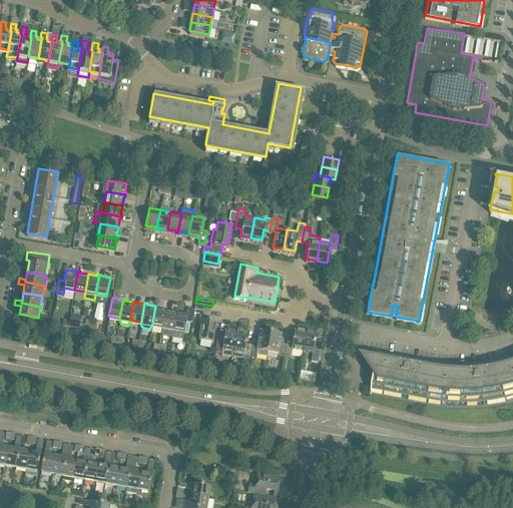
[(212,339),(216,318),(210,317),(210,316),(212,306),(195,303),(195,306),(194,310),(200,311),(199,315),(197,328),(200,329),(198,337),(212,339)]
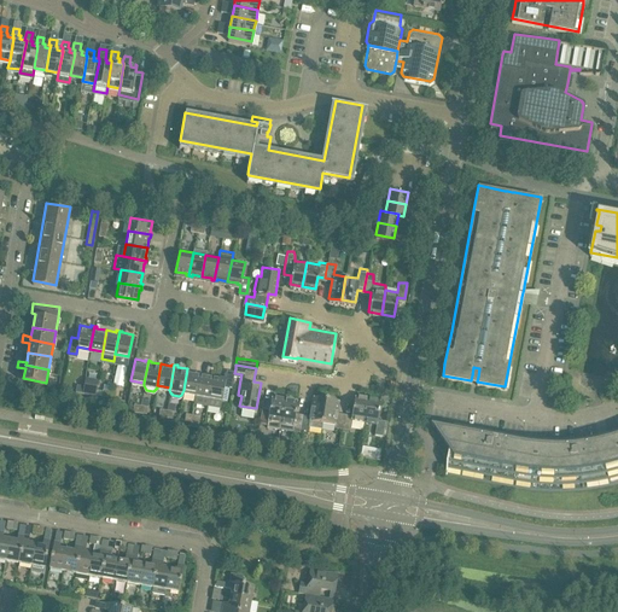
[(220,404),(221,397),(227,398),(229,384),(232,384),(234,368),(227,367),(226,374),(223,373),(222,376),(213,373),(208,401),(208,402),(220,404)]
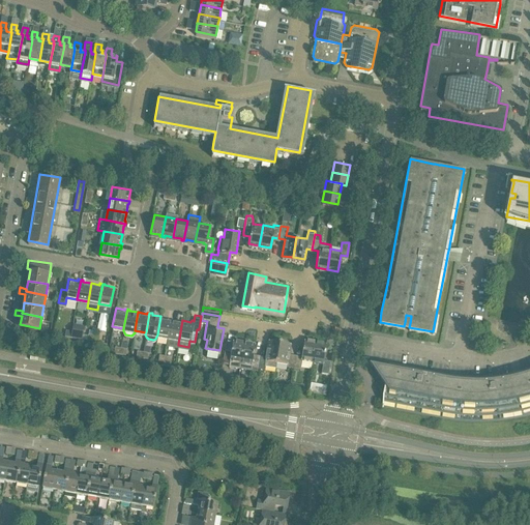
[(157,334),(168,337),(172,317),(169,316),(169,318),(160,316),(157,334)]
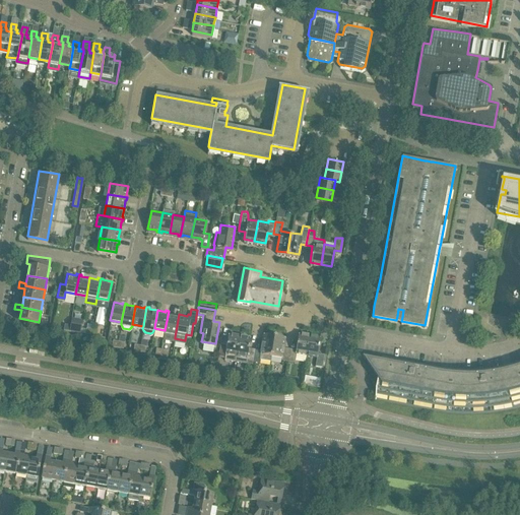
[(175,337),(179,314),(171,313),(171,311),(169,311),(165,330),(164,335),(175,337)]
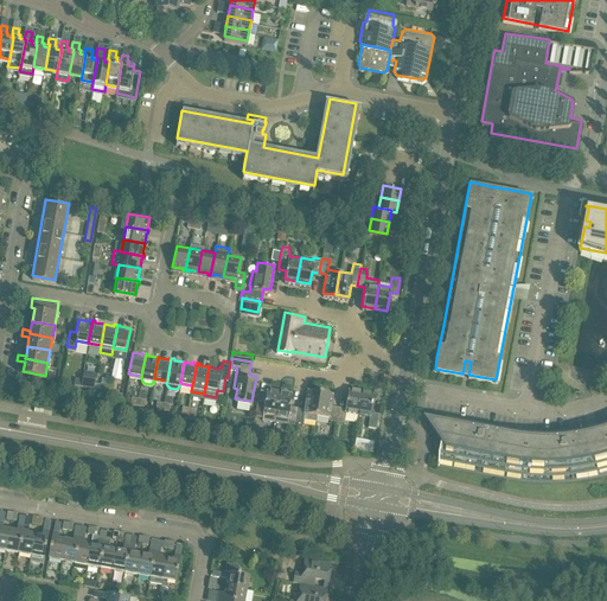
[(82,376),(81,382),(88,383),(94,384),(95,377),(82,375),(82,376)]
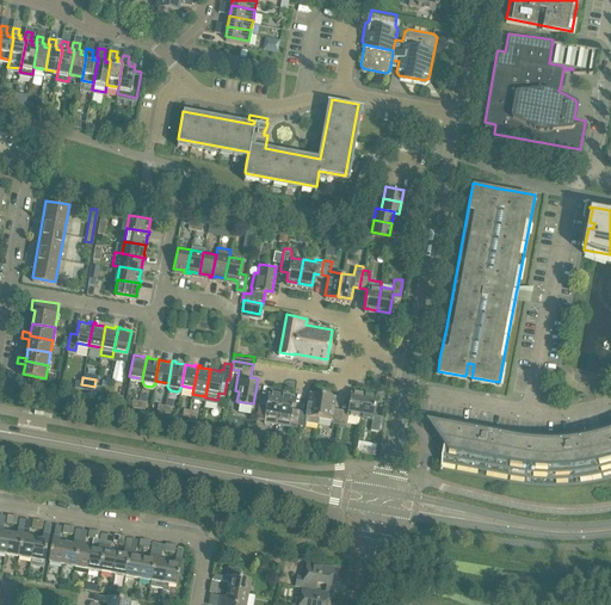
[(276,421),(276,420),(277,415),(281,391),(269,389),(266,401),(259,400),(257,414),(264,417),(264,419),(276,421)]
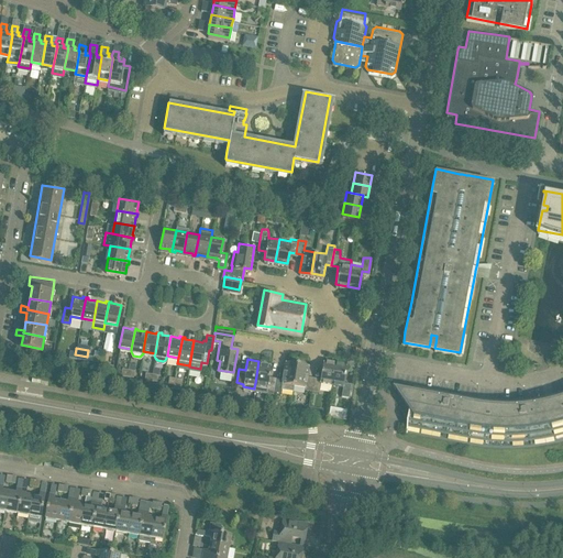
[(280,390),(282,385),(293,387),(294,382),(297,361),(285,359),(282,376),(276,375),(274,389),(280,390)]
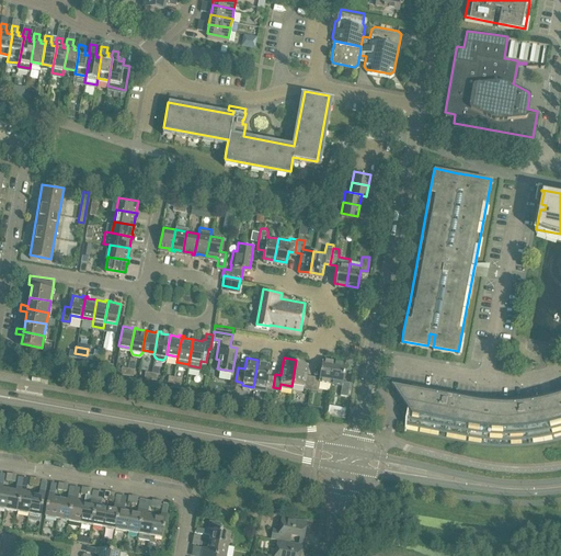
[(330,381),(333,359),(322,358),(319,374),(312,373),(310,387),(318,388),(319,378),(330,381)]
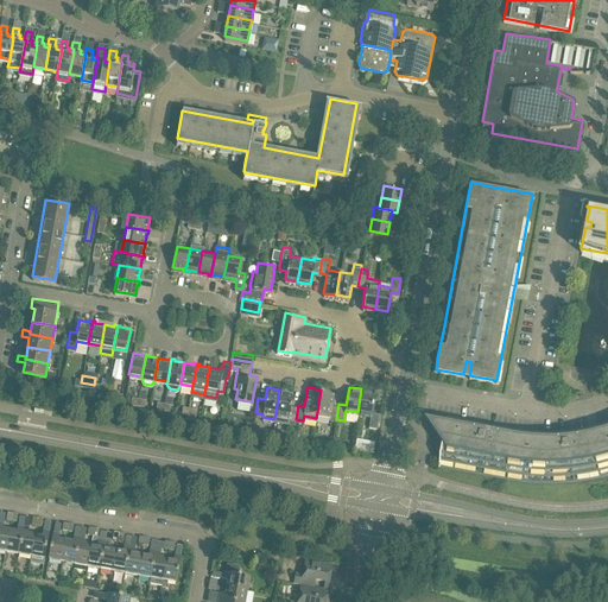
[(361,388),(358,412),(371,414),(368,424),(377,425),(379,411),(372,410),(374,391),(361,388)]
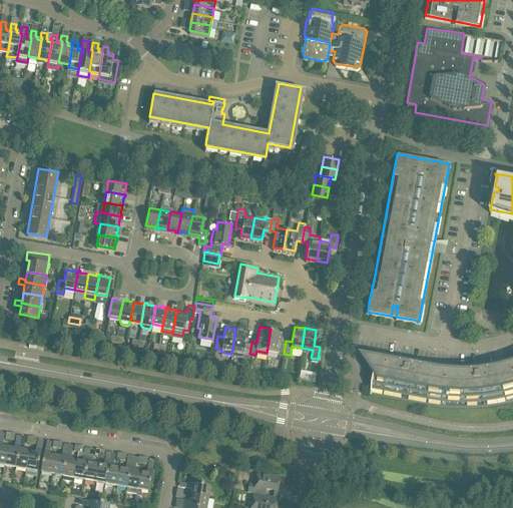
[(242,355),(242,353),(249,354),(251,342),(245,341),(246,331),(235,329),(232,349),(231,353),(242,355)]
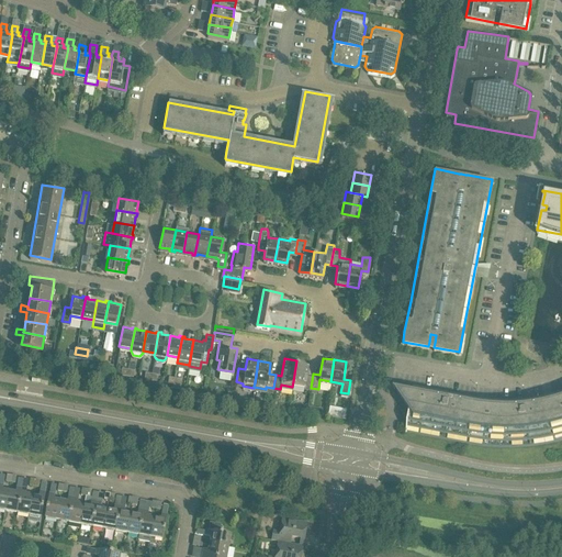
[(296,360),(293,381),(304,383),(304,386),(311,388),(313,374),(306,372),(308,361),(296,360)]
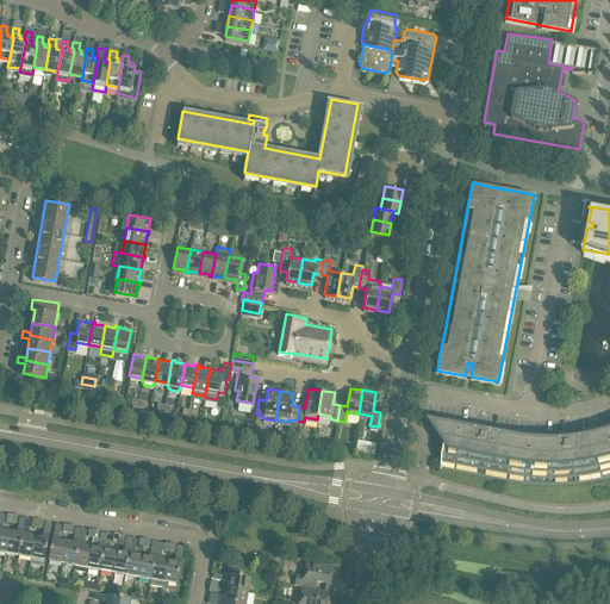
[(609,427),(607,429),(602,430),(598,431),(593,433),(587,434),(582,435),(572,436),(561,436),(559,437),(554,437),(551,437),(546,437),(541,436),(537,436),(533,436),(529,436),(524,435),(521,435),(516,434),(428,417),(428,418),(429,418),(442,437),(444,442),(441,462),(499,473),(505,474),(509,475),(522,477),(535,478),(548,479),(562,479),(576,478),(589,475),(602,473),(609,471),(609,427)]
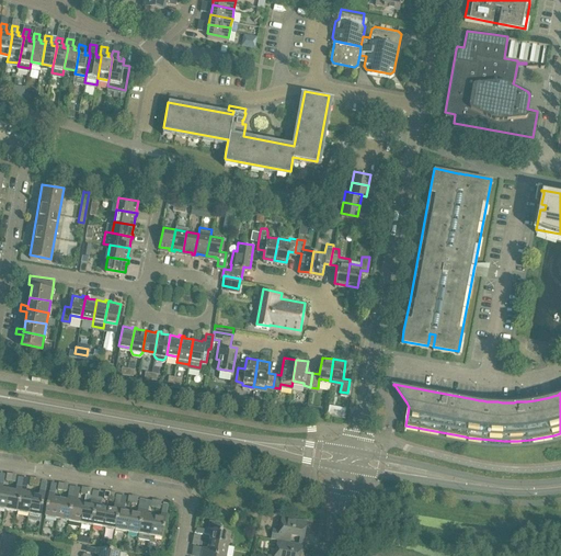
[(329,401),(328,410),(344,413),(345,405),(329,401)]
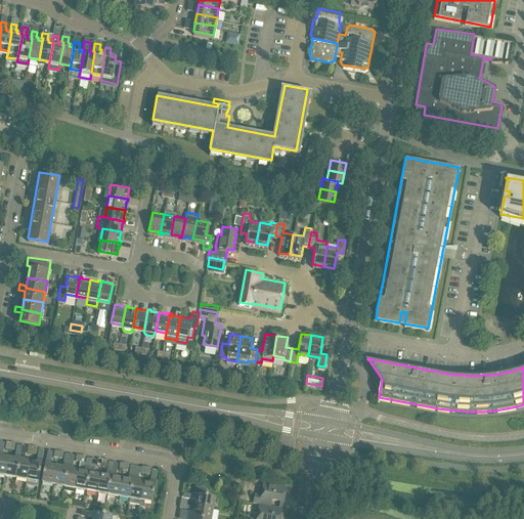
[(8,455),(5,472),(15,474),(19,451),(15,450),(14,456),(8,455)]
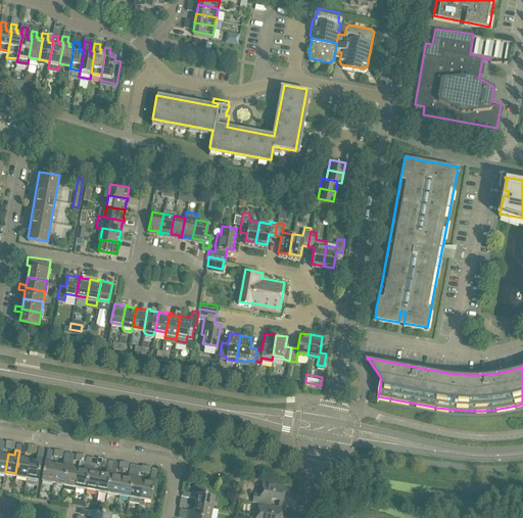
[(19,451),(15,473),(27,475),(30,457),(24,456),(25,452),(19,451)]
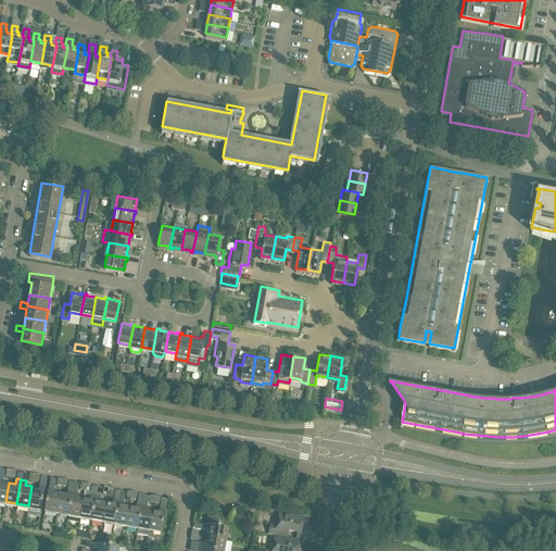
[(28,505),(27,511),(39,513),(45,484),(39,483),(38,488),(32,486),(28,505)]
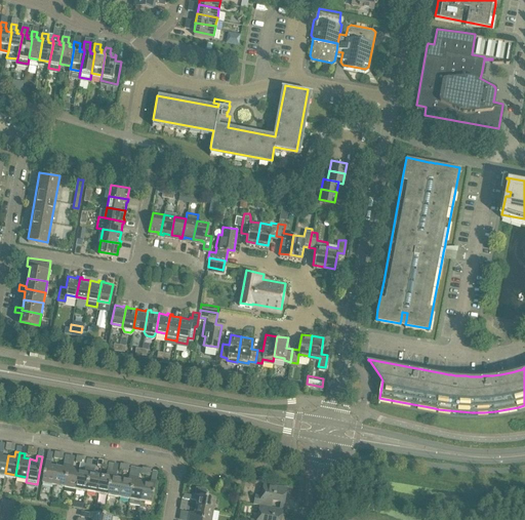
[(46,456),(42,479),(53,481),(56,464),(50,463),(51,457),(46,456)]
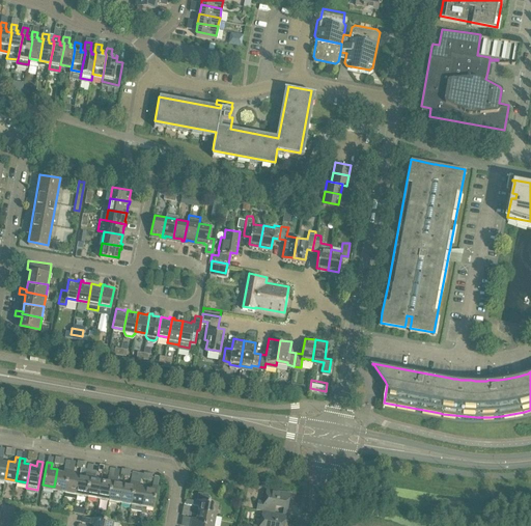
[(57,469),(54,487),(64,489),(68,466),(64,466),(63,470),(57,469)]
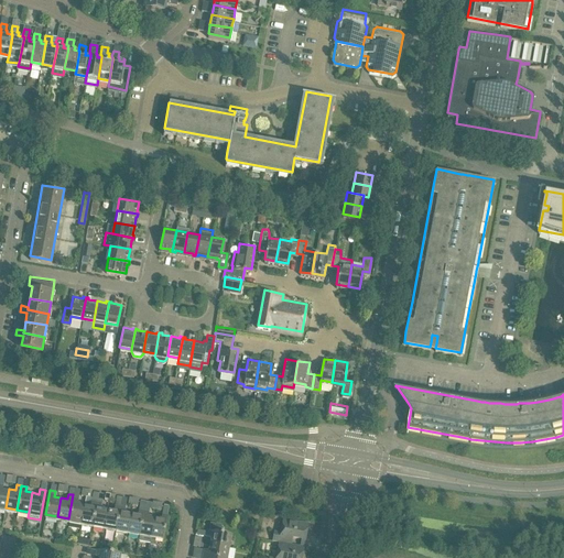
[(73,494),(68,518),(80,521),(84,502),(77,501),(78,495),(73,494)]
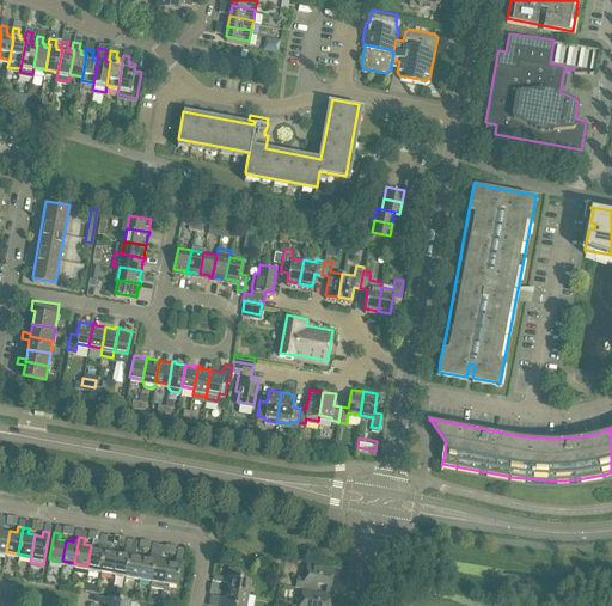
[(91,545),(87,565),(99,568),(104,542),(99,540),(98,546),(91,545)]
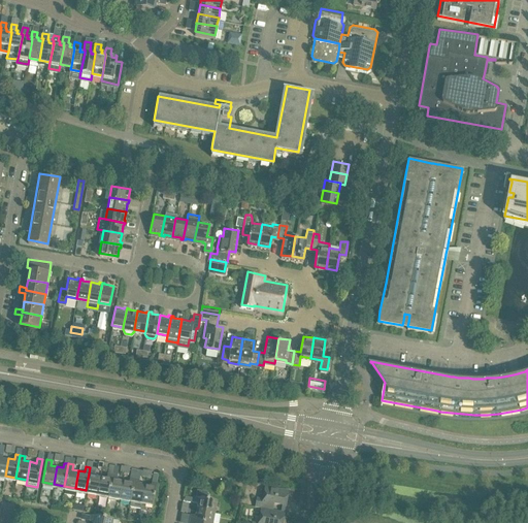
[(90,467),(86,490),(97,492),(100,475),(94,474),(95,468),(90,467)]
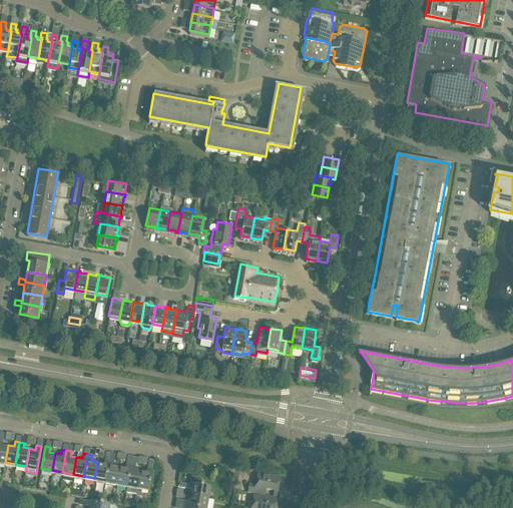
[(97,461),(94,478),(105,480),(109,458),(104,457),(103,462),(97,461)]
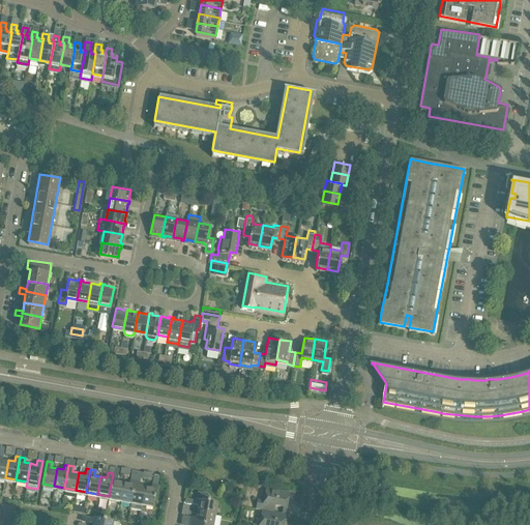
[(119,498),(123,480),(117,479),(117,474),(113,473),(109,496),(119,498)]
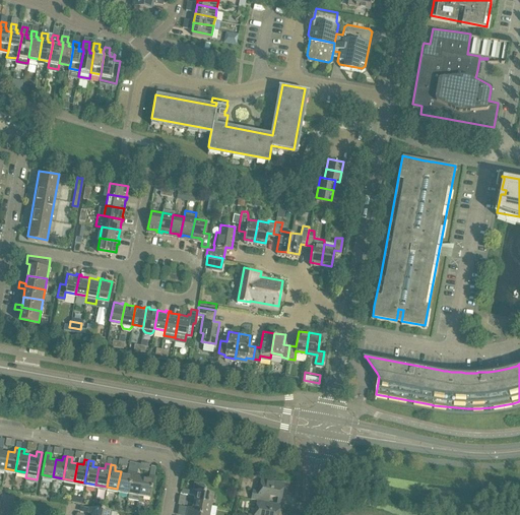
[(127,472),(122,471),(121,471),(117,489),(122,490),(128,491),(132,468),(128,467),(127,472)]
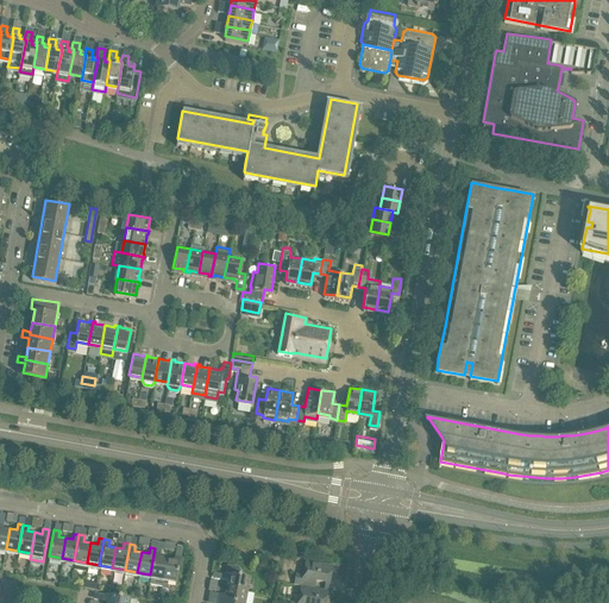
[(150,578),(162,584),(167,557),(159,556),(161,550),(155,548),(150,575),(150,578)]
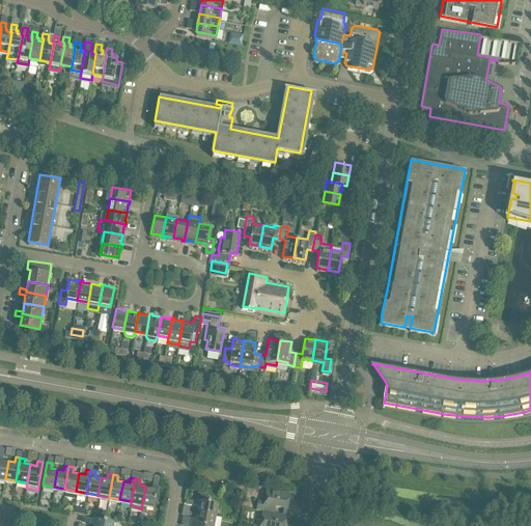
[(154,505),(158,482),(152,481),(151,487),(145,486),(141,509),(145,510),(146,504),(154,505)]
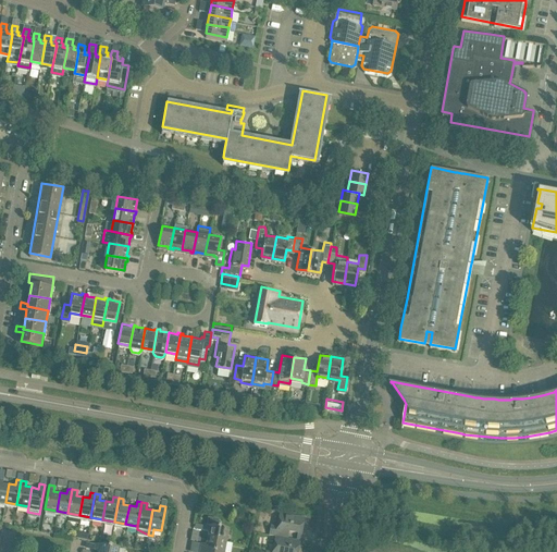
[(269,531),(275,532),(284,535),(286,528),(301,530),(304,514),(280,510),(277,523),(271,522),(269,531)]
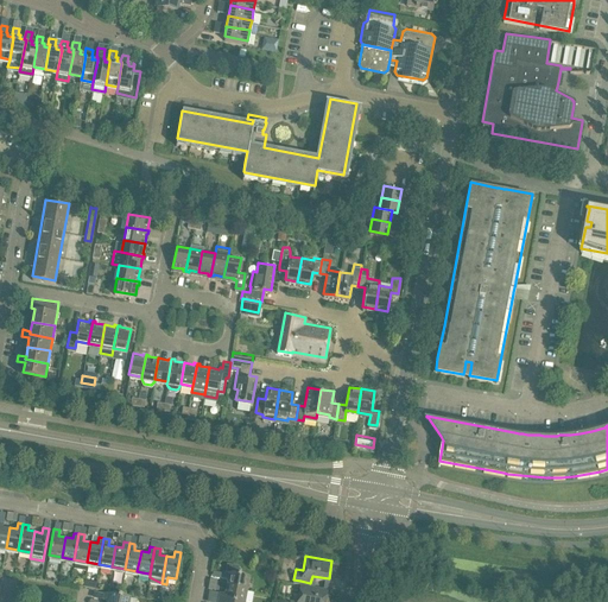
[(228,576),(226,583),(247,587),(249,574),(239,572),(240,566),(238,562),(227,561),(226,569),(223,569),(222,575),(228,576)]
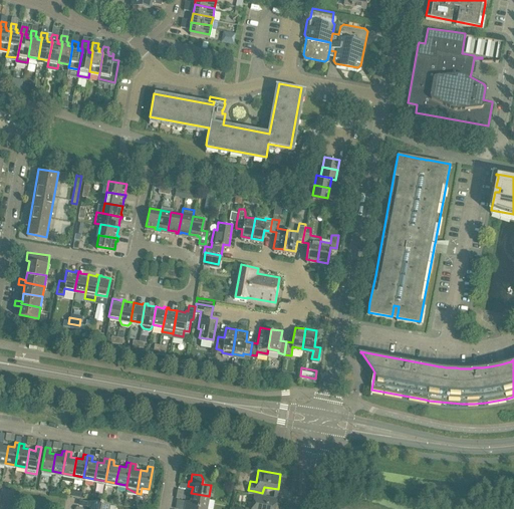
[(265,508),(273,508),(276,495),(262,493),(254,491),(252,506),(246,505),(245,508),(259,508),(260,508),(265,508)]
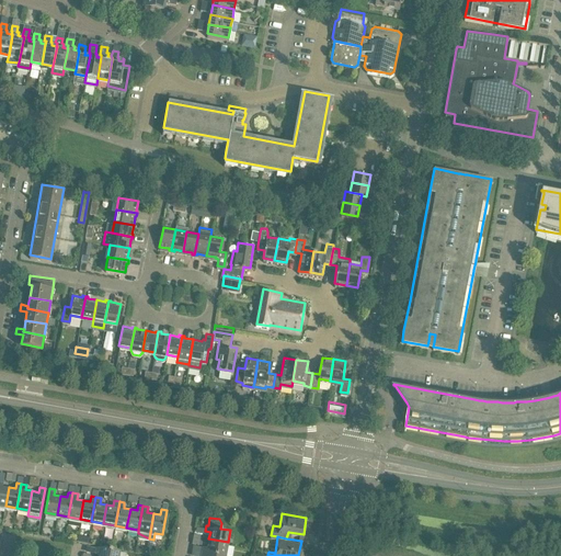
[(208,539),(207,545),(203,544),(202,549),(226,554),(228,542),(208,539)]
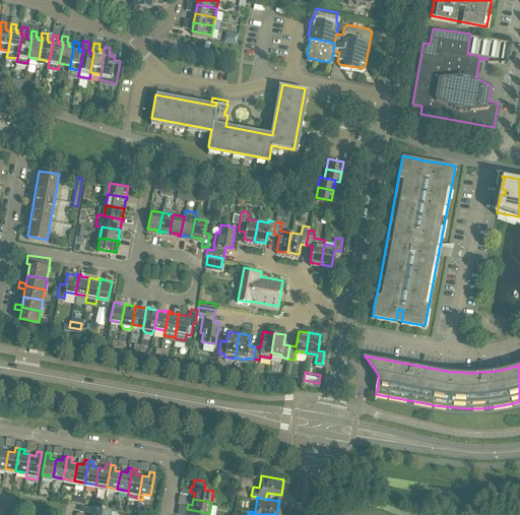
[(111,508),(88,504),(87,510),(92,510),(91,514),(116,514),(117,509),(111,508)]
